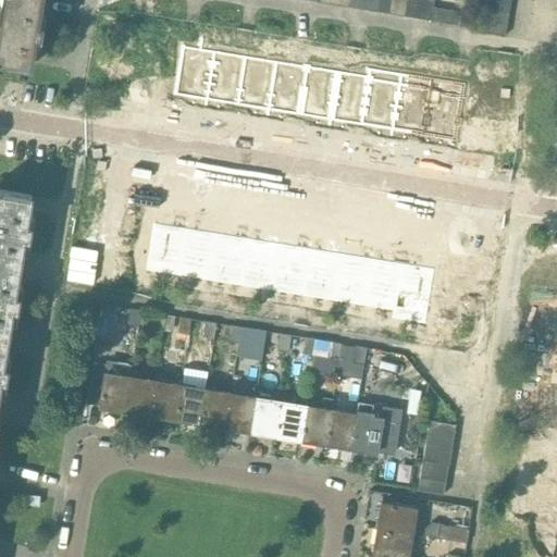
[(39,0),(0,0),(0,62),(29,67),(34,37),(38,38),(40,25),(36,24),(39,0)]
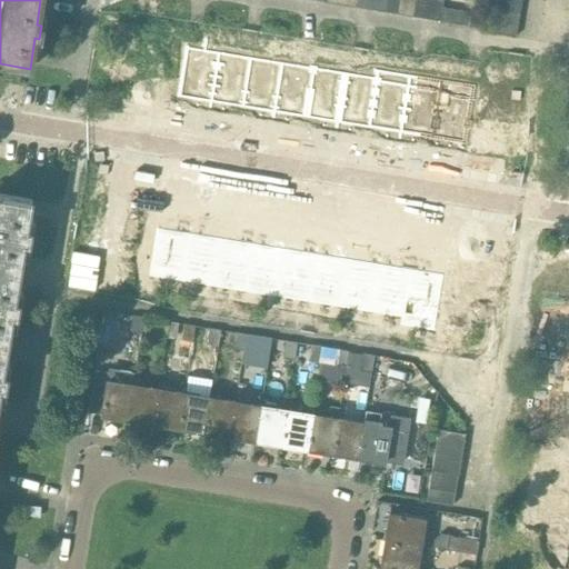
[(383,11),(385,0),(356,0),(355,7),(383,11)]
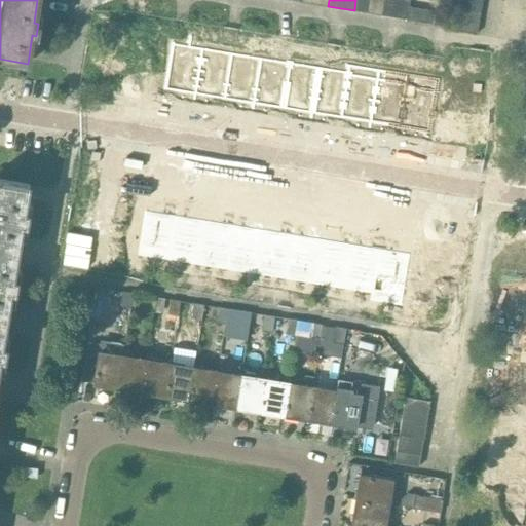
[(381,14),(383,0),(355,0),(354,10),(381,14)]
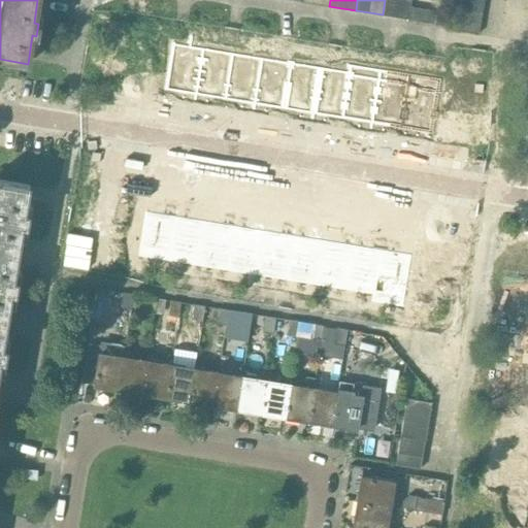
[(385,0),(383,14),(408,19),(410,7),(410,0),(385,0)]
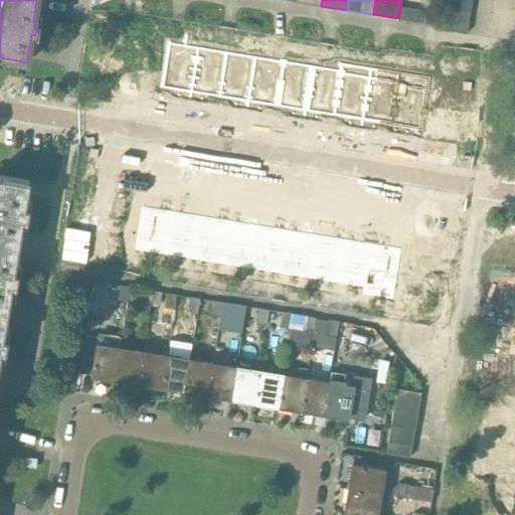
[(447,0),(447,8),(471,12),(472,1),(462,0),(447,0)]
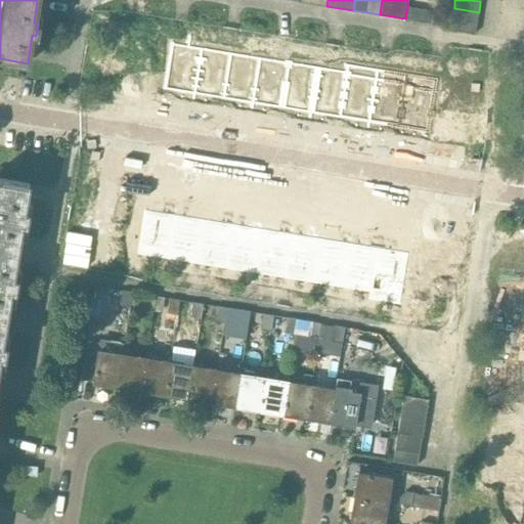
[(448,7),(435,4),(434,11),(407,7),(405,18),(405,20),(432,25),(432,24),(445,26),(448,7)]
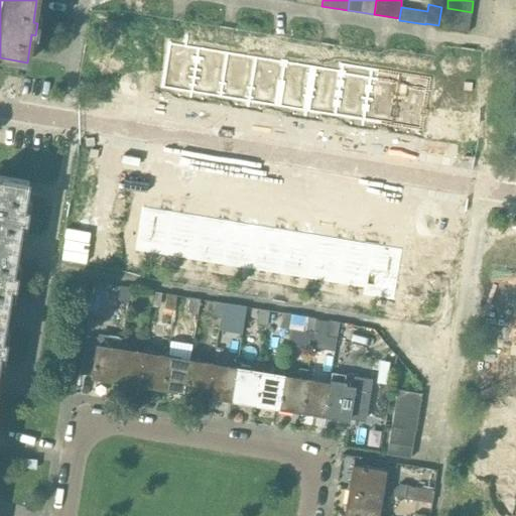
[(445,18),(470,22),(472,12),(447,8),(445,18)]
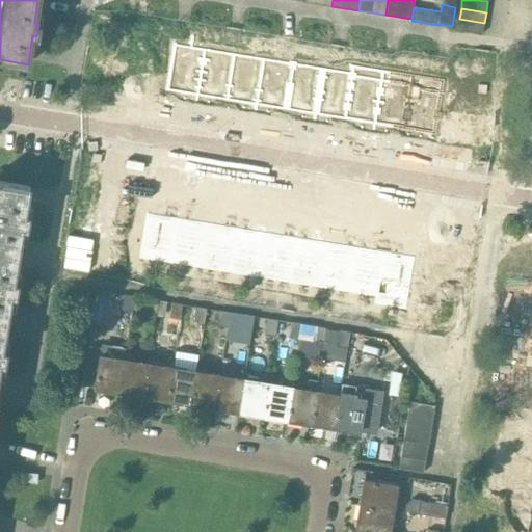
[(484,23),(459,19),(457,30),(482,33),(484,23)]
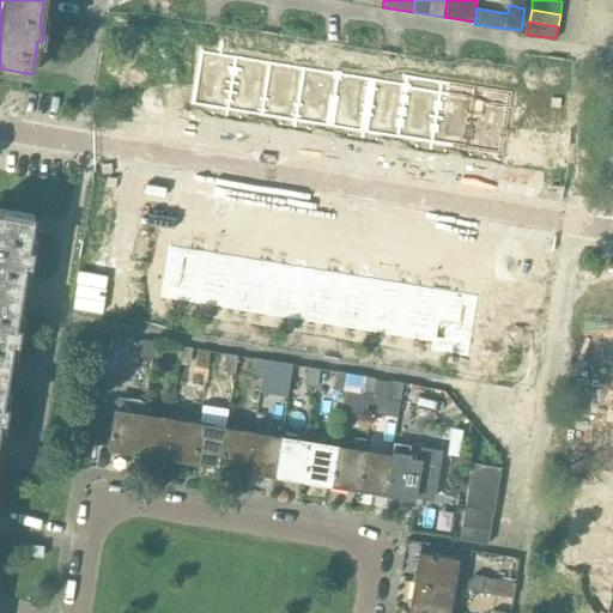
[(201,54),(193,108),(503,157),(513,95),(407,78),(406,86),(201,54)]
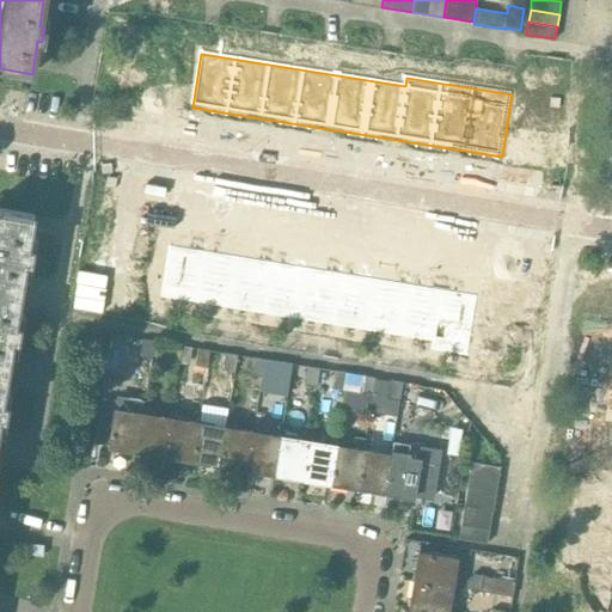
[(0,288),(19,293),(25,259),(30,261),(32,248),(28,246),(32,213),(0,208),(0,288)]
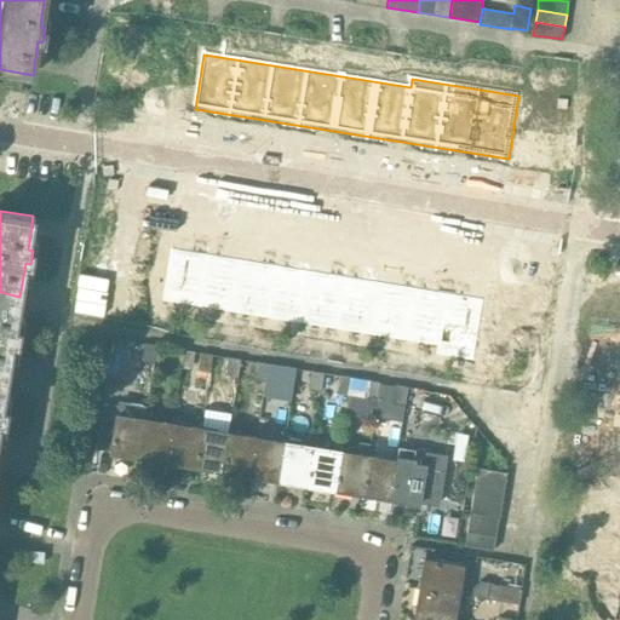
[(162,299),(162,302),(334,329),(437,346),(435,355),(474,361),(475,351),(483,299),(171,248),(162,299)]
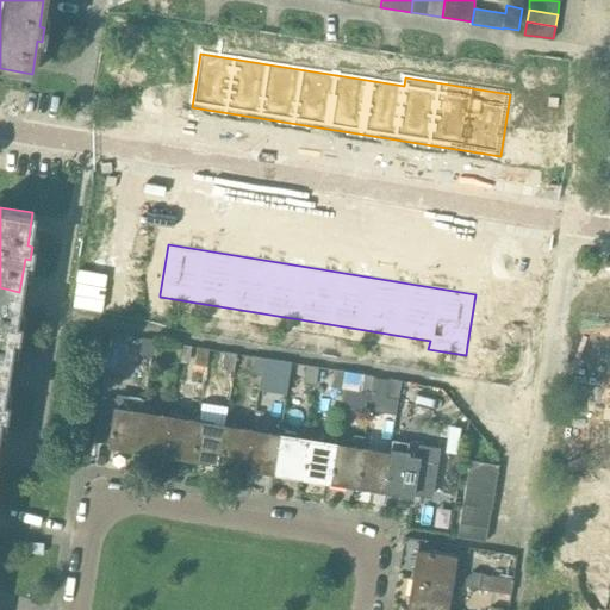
[(0,367),(7,369),(12,337),(17,337),(19,323),(14,322),(19,292),(0,287),(0,367)]
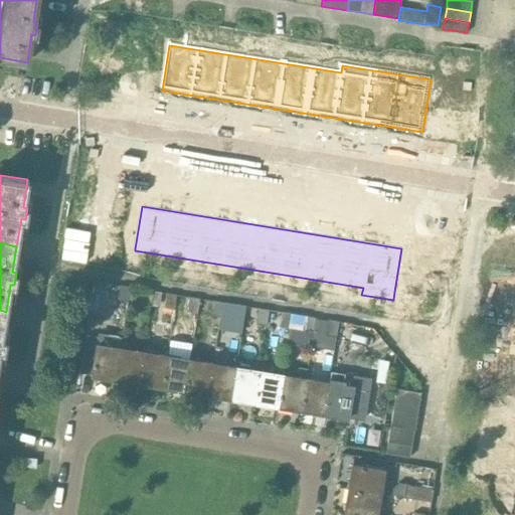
[(153,292),(142,290),(139,312),(149,313),(150,307),(151,307),(153,292)]
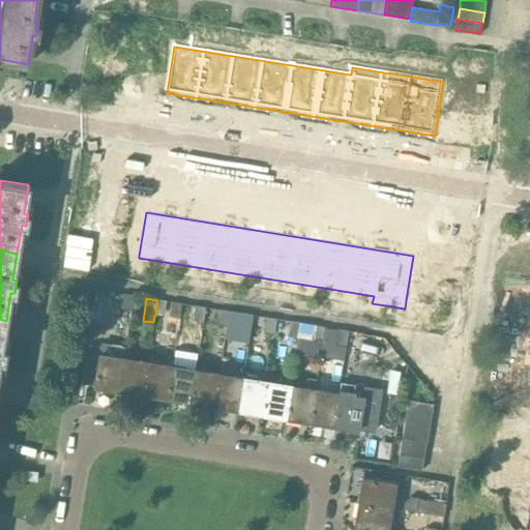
[(166,301),(157,300),(155,316),(164,317),(166,301)]
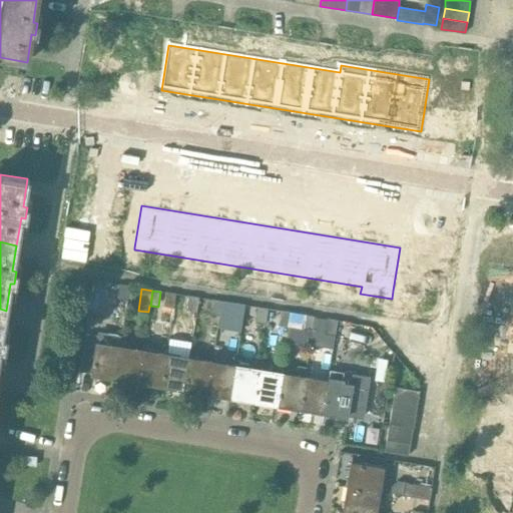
[(176,295),(165,293),(163,308),(174,309),(176,295)]
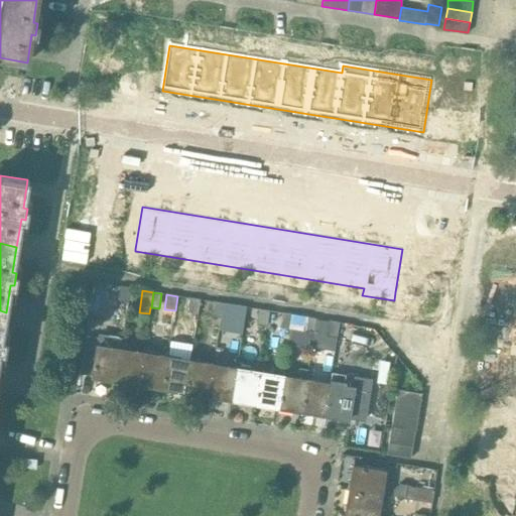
[(200,299),(190,298),(188,312),(198,314),(200,299)]
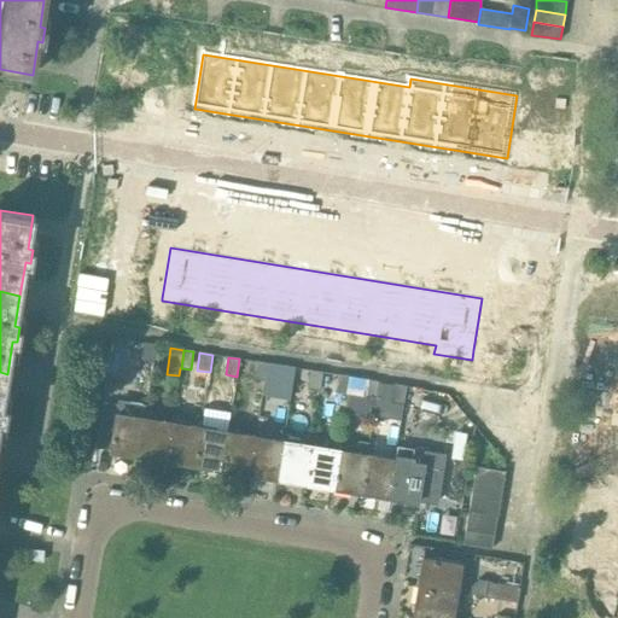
[(267,363),(254,361),(251,379),(263,382),(267,363)]
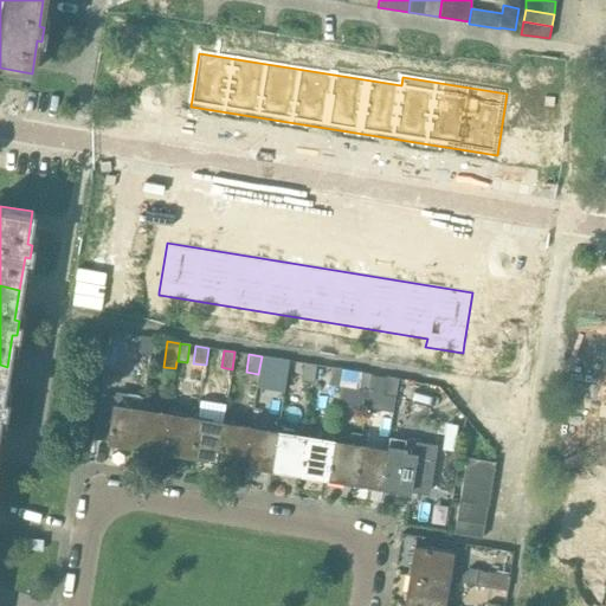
[(276,359),(274,375),(287,378),(289,361),(276,359)]
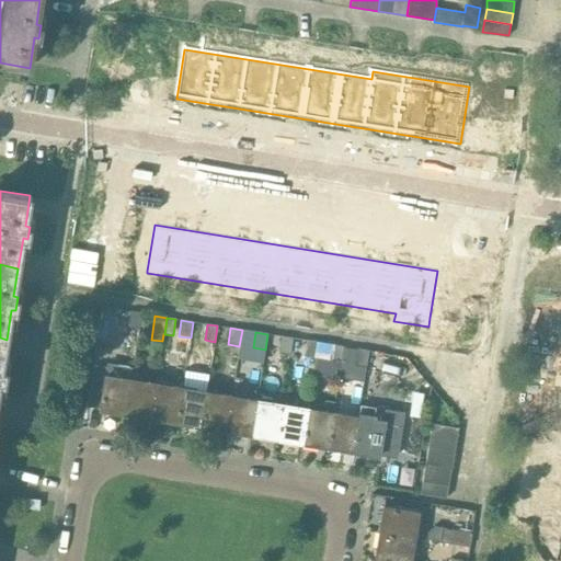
[(281,336),(278,352),(290,354),(293,338),(281,336)]
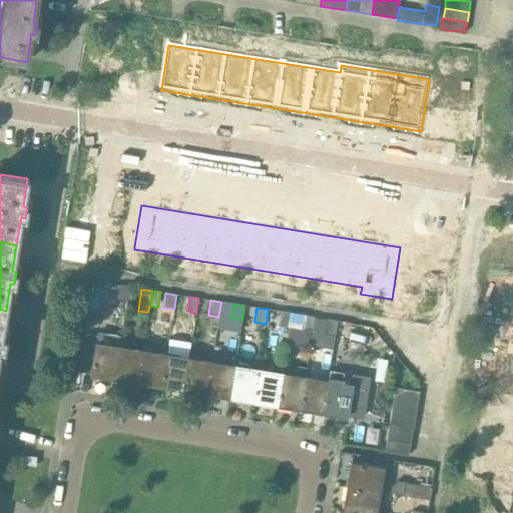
[(280,311),(278,327),(289,328),(291,314),(291,313),(280,311)]
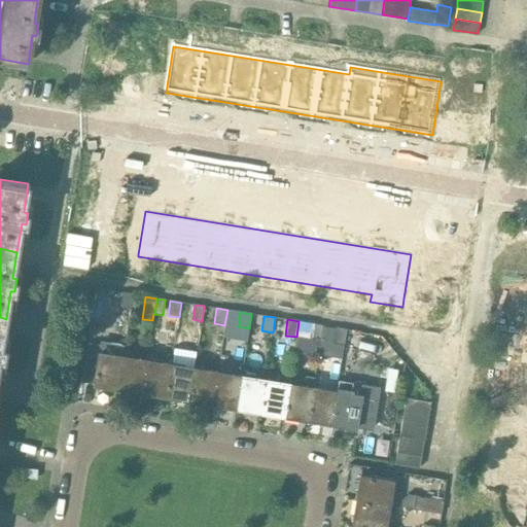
[(304,339),(306,323),(299,322),(296,337),(304,339)]
